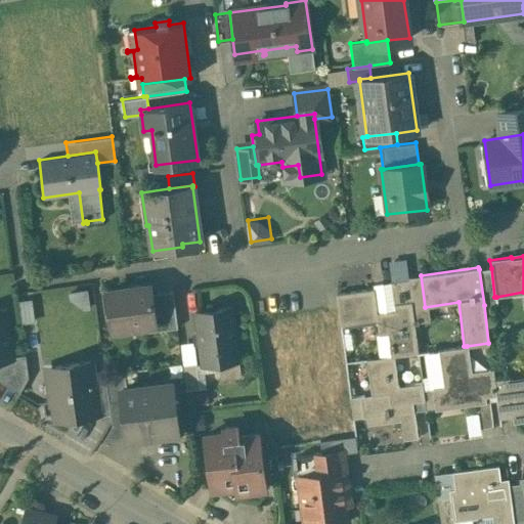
[(491,268),(479,269),(484,305),(497,304),(496,297),(494,297),(491,268)]
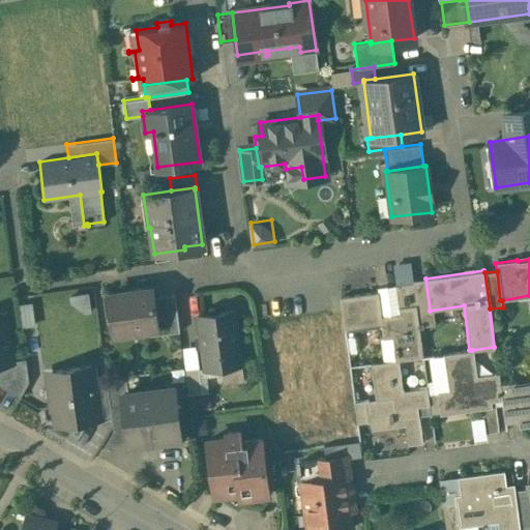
[(425,278),(412,281),(412,283),(415,304),(416,312),(430,311),(425,278)]
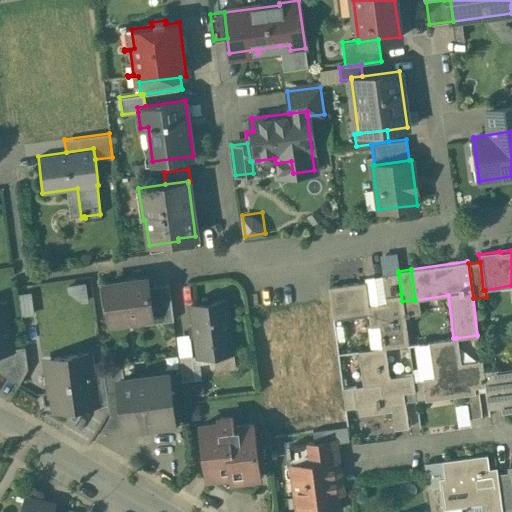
[(398,273),(381,275),(384,296),(401,294),(398,273)]
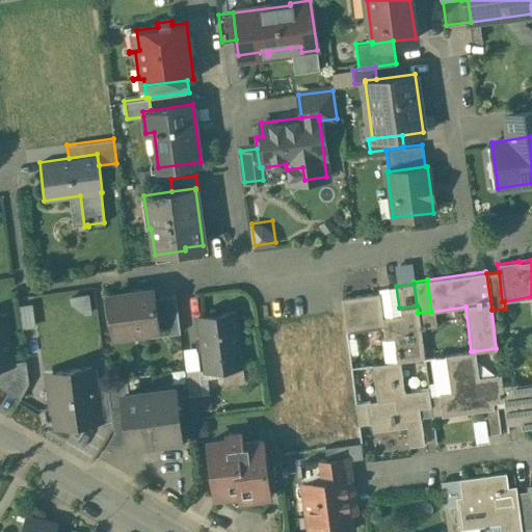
[(129,291),(127,293),(108,296),(112,328),(164,321),(166,334),(180,333),(175,294),(153,297),(152,290),(138,292),(136,291),(133,290),(131,290),(129,291)]
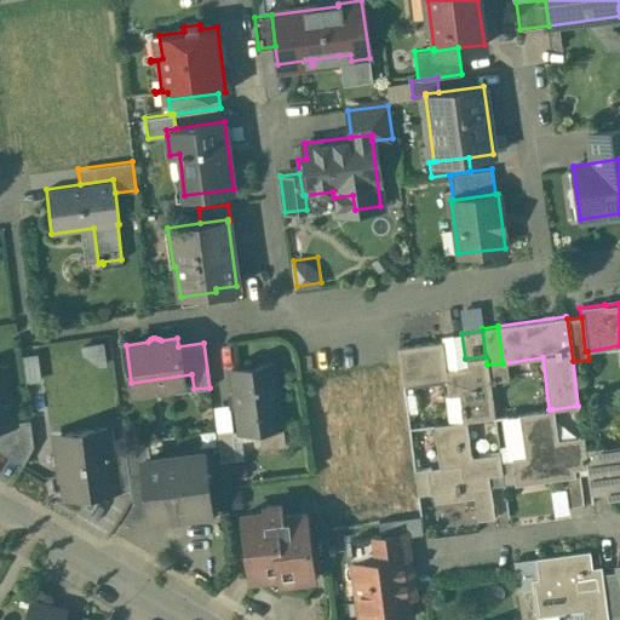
[(486,356),(465,359),(466,366),(446,369),(442,342),(397,348),(402,385),(445,379),(451,423),(466,420),(494,417),(487,365),(486,356)]
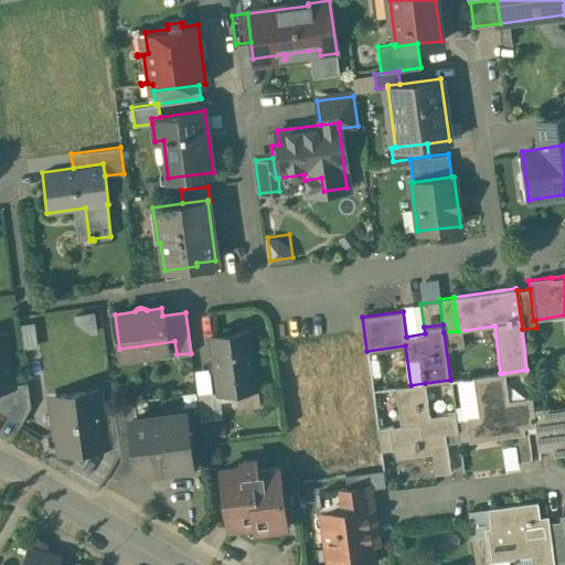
[(249,331),(209,337),(216,393),(257,387),(249,331)]
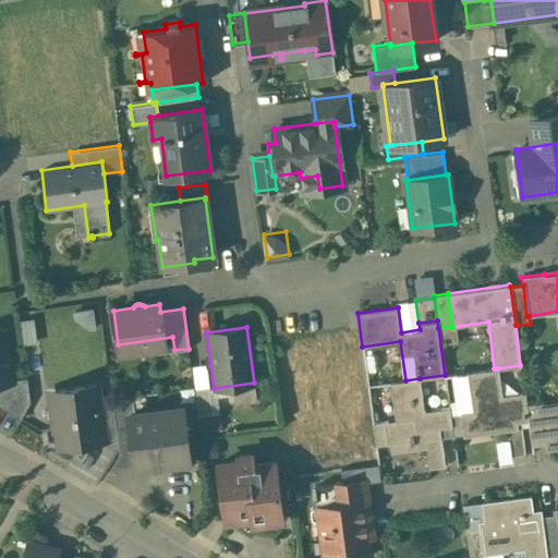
[(5,335),(0,335),(0,381),(2,381),(12,380),(12,378),(5,335)]
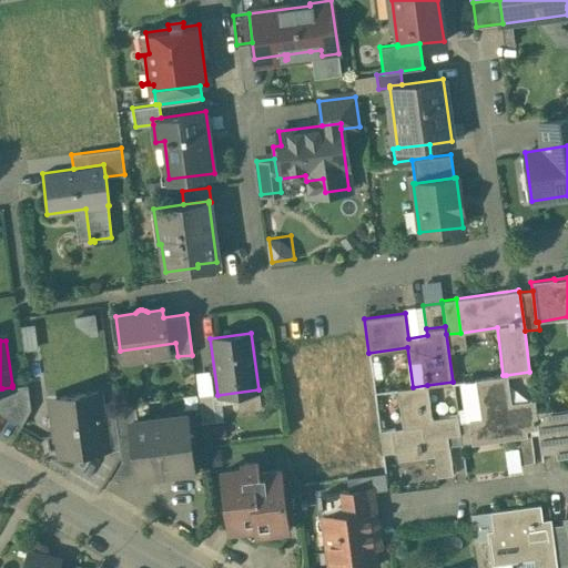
[(510,402),(506,375),(503,375),(475,378),(480,417),(458,422),(460,443),(462,445),(516,437),(526,436),(526,435),(525,429),(537,427),(535,411),(534,398),(510,402)]
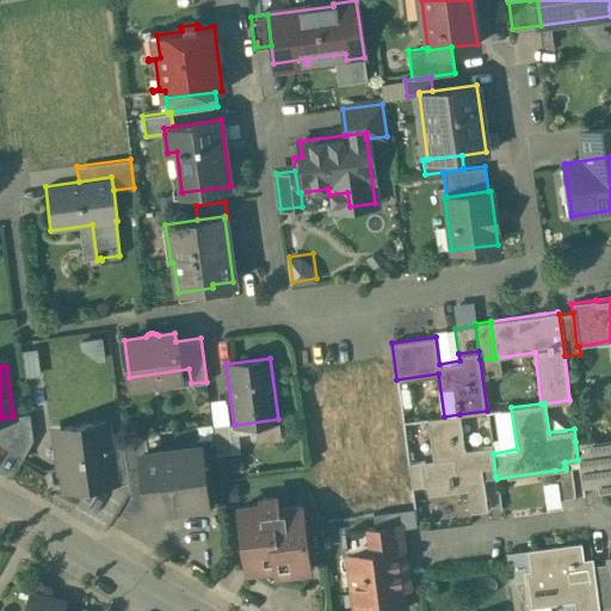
[(30,413),(13,414),(13,417),(2,418),(6,448),(23,457),(32,439),(30,413)]
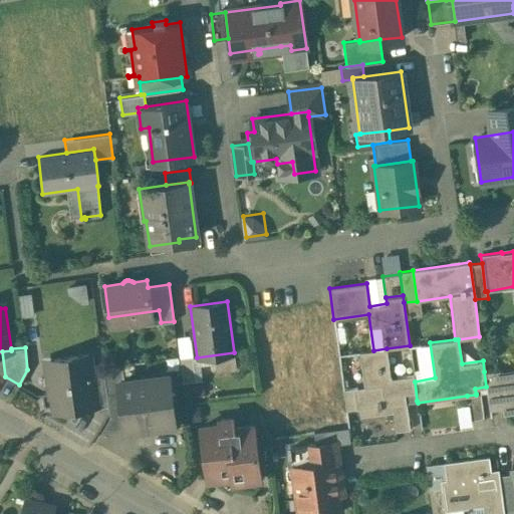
[(390,377),(387,348),(373,350),(358,352),(363,387),(342,390),(345,411),(392,404),(406,402),(406,403),(417,401),(415,381),(414,374),(390,377)]
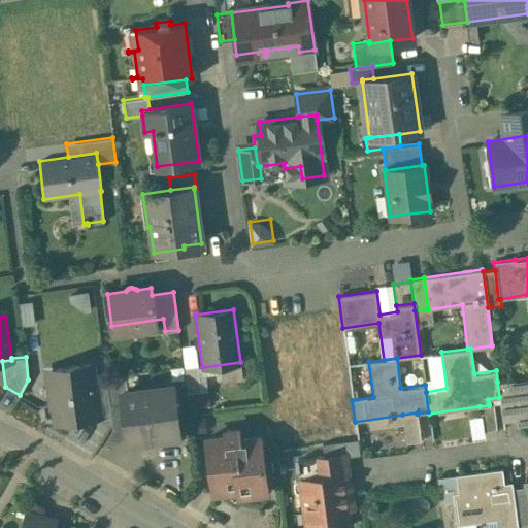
[(92,364),(55,369),(57,386),(47,387),(50,405),(53,405),(55,419),(108,410),(109,417),(111,417),(109,405),(106,382),(94,384),(92,364)]
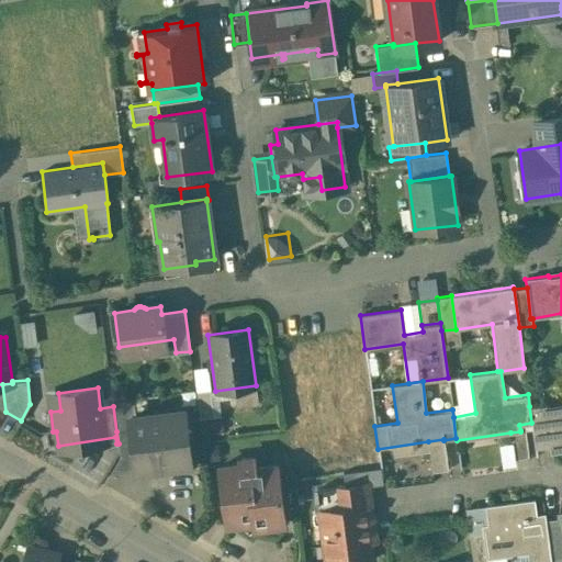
[(210,390),(195,392),(199,418),(213,416),(210,390)]
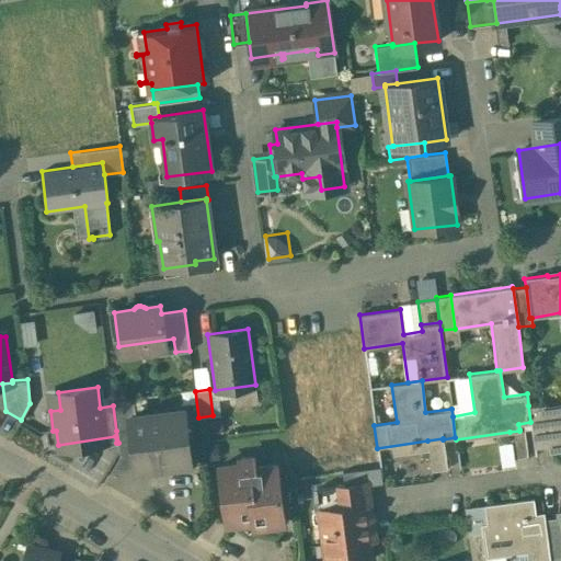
[(133,398),(113,400),(113,405),(116,431),(129,430),(128,416),(135,415),(133,398)]
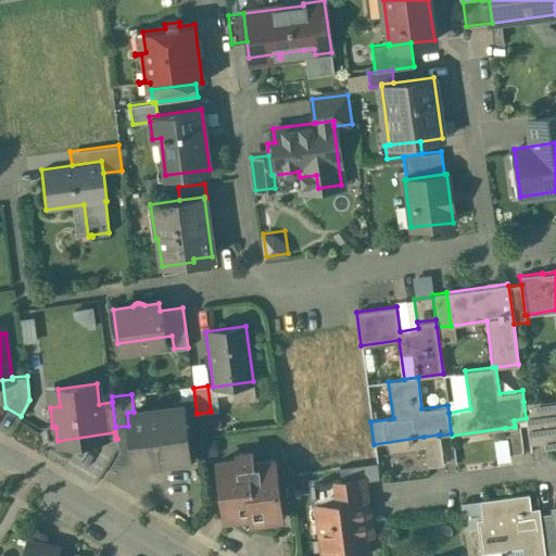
[(540,400),(523,402),(526,418),(529,443),(543,441),(539,408),(540,408),(540,400)]
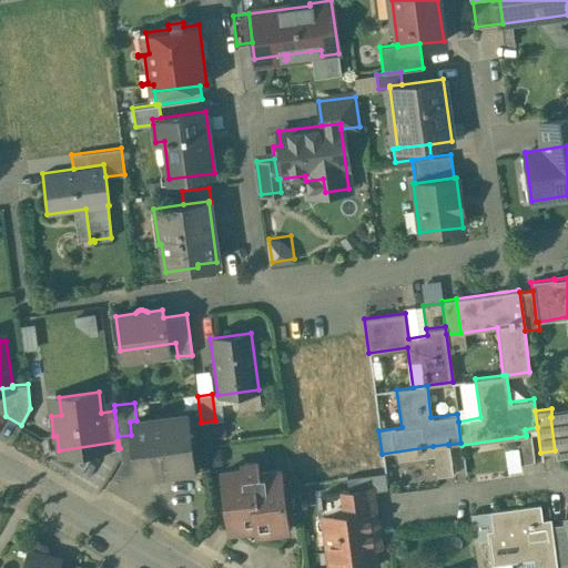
[(137,421),(130,422),(131,435),(137,475),(193,467),(186,414),(137,421)]
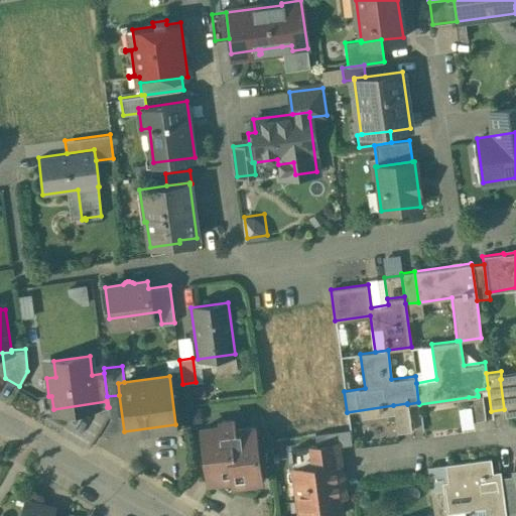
[(515,376),(501,379),(500,379),(504,409),(505,415),(515,413),(515,376)]
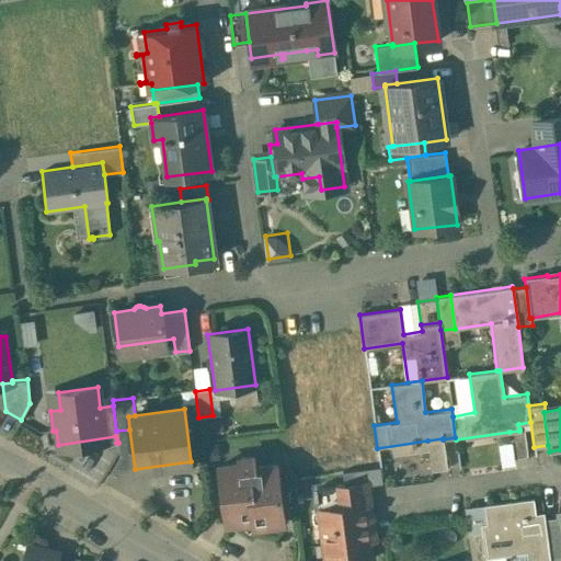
[(519,431),(510,432),(513,458),(527,456),(524,428),(519,430),(519,431)]
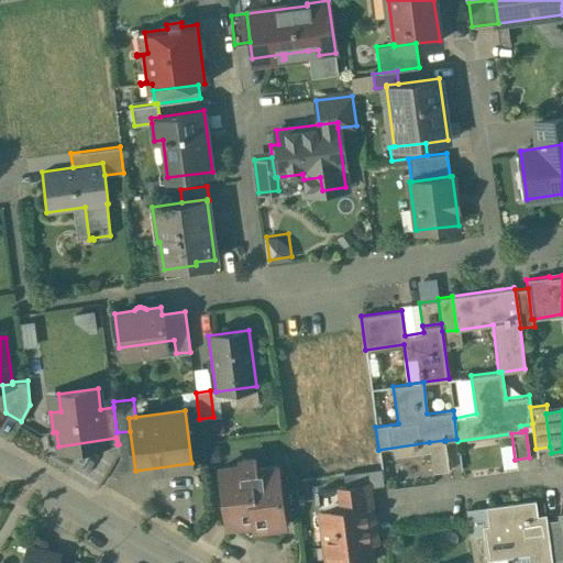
[(444,440),(429,442),(432,472),(448,470),(444,441),(444,440)]
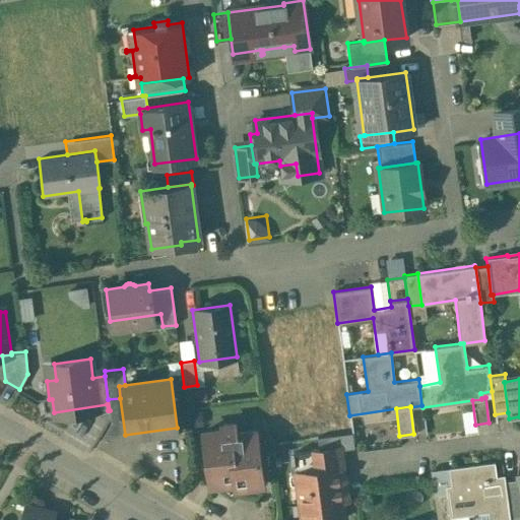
[(234,424),(221,425),(222,430),(202,432),(209,480),(219,479),(224,482),(235,481),(235,488),(248,485),(252,481),(262,479),(255,431),(235,434),(234,424)]
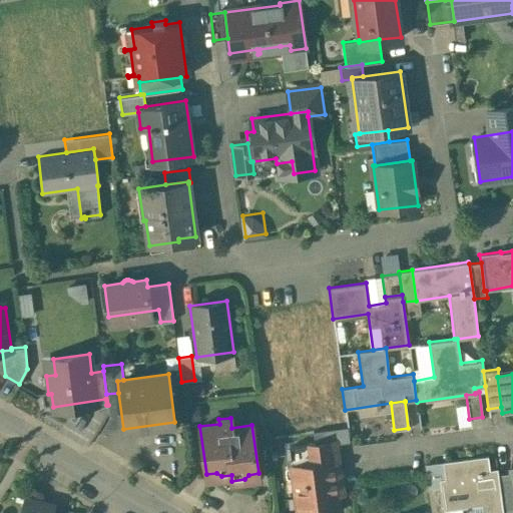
[(330,441),(306,444),(309,464),(309,465),(333,461),(330,441)]
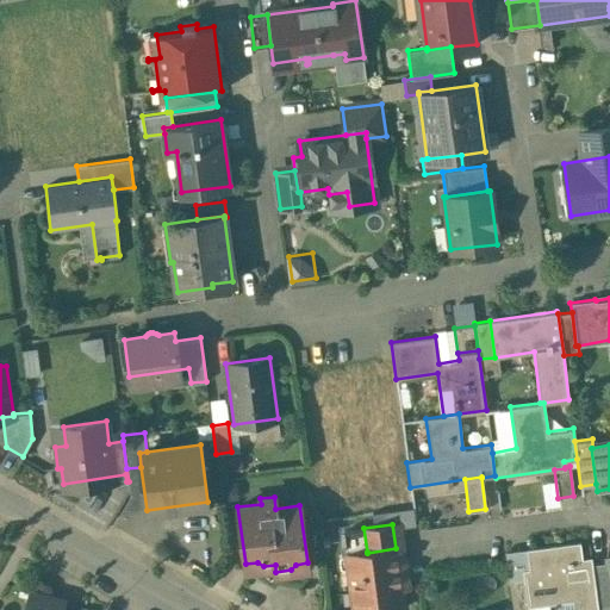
[(579,541),(526,548),(530,577),(526,577),(530,605),(572,599),(572,609),(593,609),(597,609),(591,564),(590,556),(582,558),(579,541)]
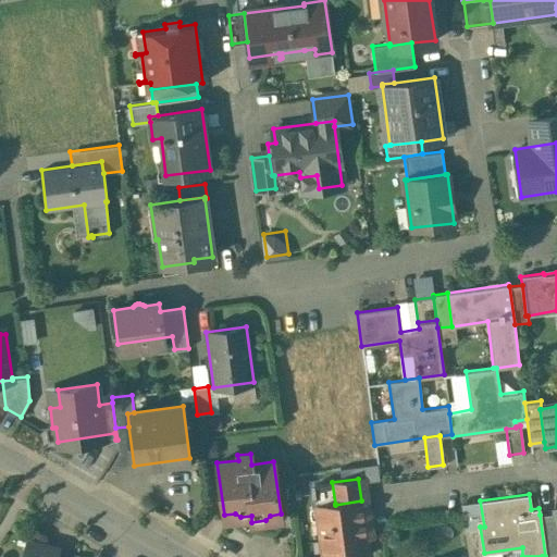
[(361,500),(335,505),(335,504),(317,506),(322,552),(342,548),(342,556),(345,556),(369,554),(361,500)]
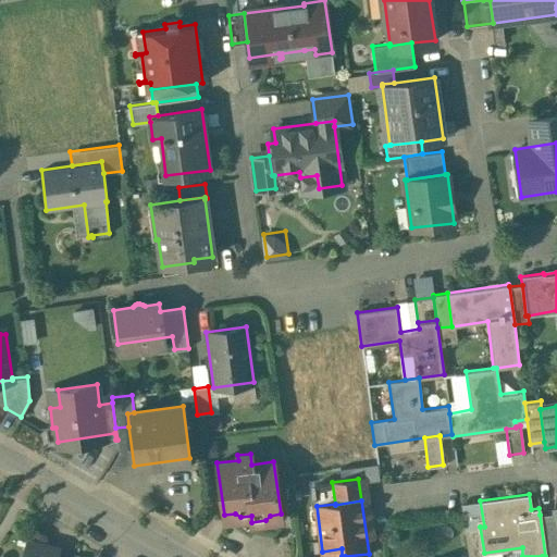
[(556,556),(556,541),(554,512),(540,515),(545,556),(556,556)]
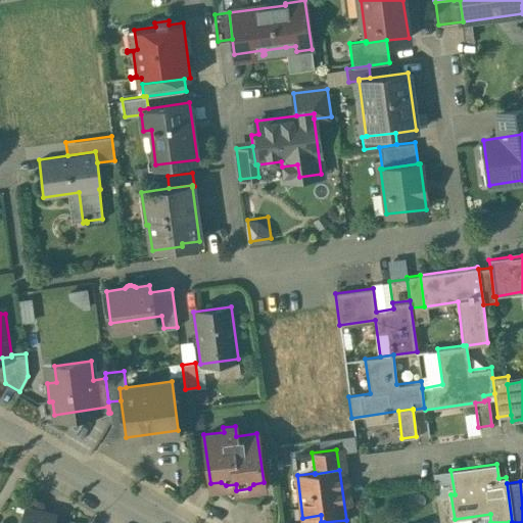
[(450,494),(436,496),(439,522),(455,522),(455,519),(450,494)]
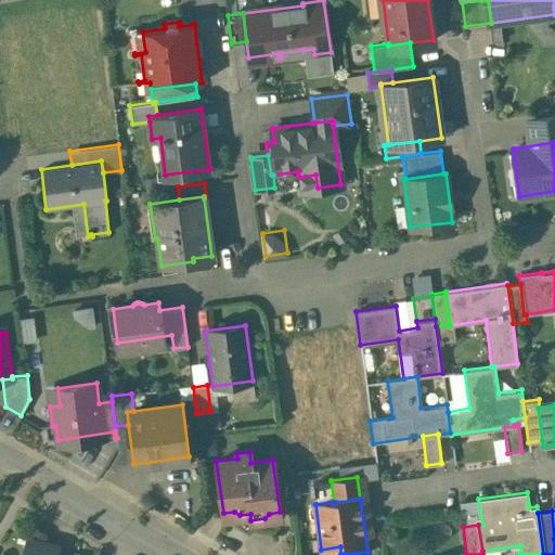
[(53,554),(56,545),(28,539),(24,554),(53,554)]
